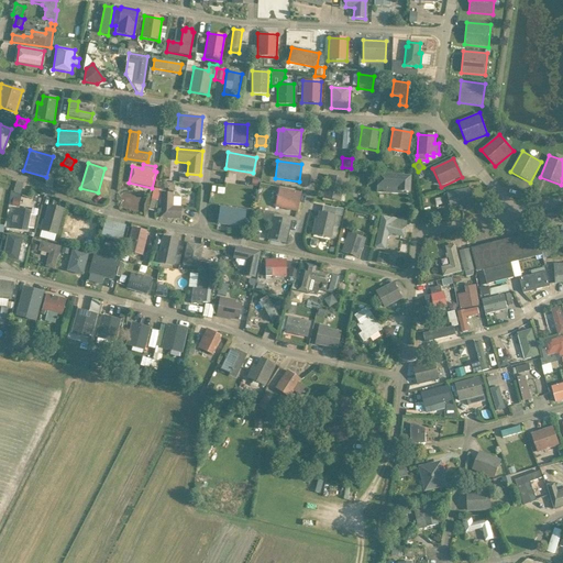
[(376,192),(409,195),(410,176),(377,174),(376,192)]
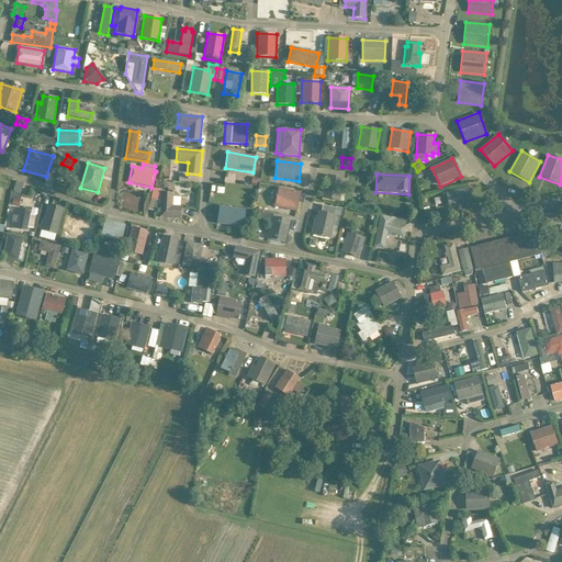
[(322,198),(339,201),(343,188),(345,189),(347,179),(326,175),(322,198)]
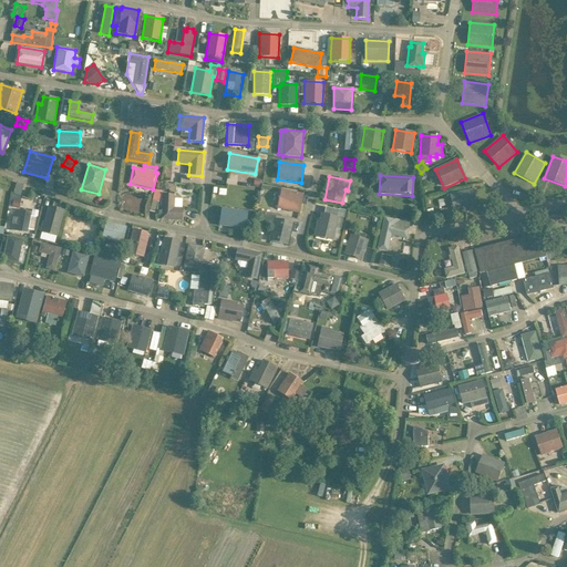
[(280,189),(276,208),(299,214),(303,194),(280,189)]
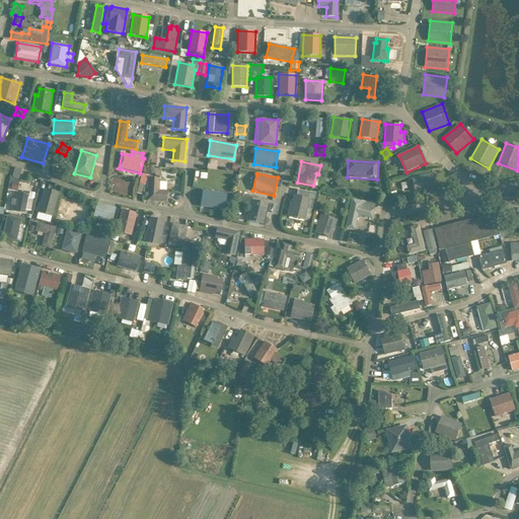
[(411,177),(414,194),(421,192),(422,196),(437,192),(433,173),(411,177)]
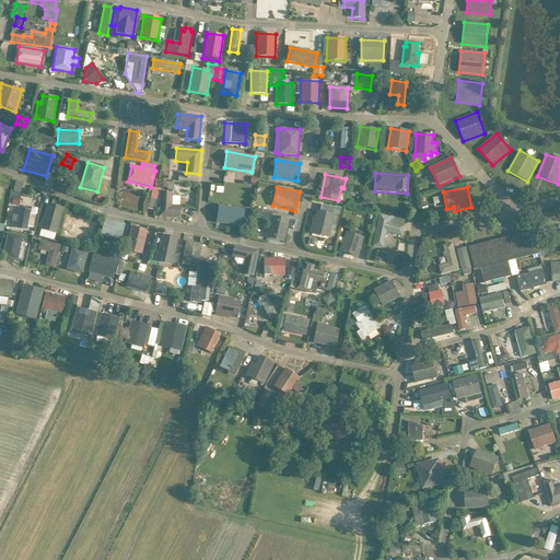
[(159,218),(179,219),(181,206),(172,206),(173,193),(160,191),(159,218)]
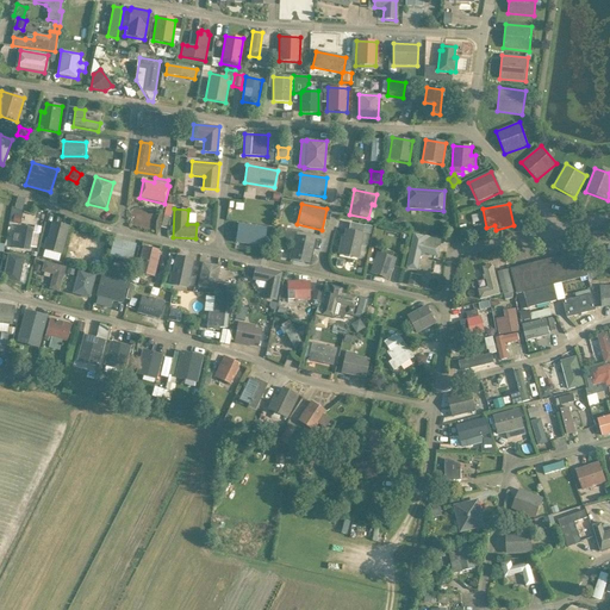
[(404,218),(396,222),(398,230),(408,226),(404,218)]
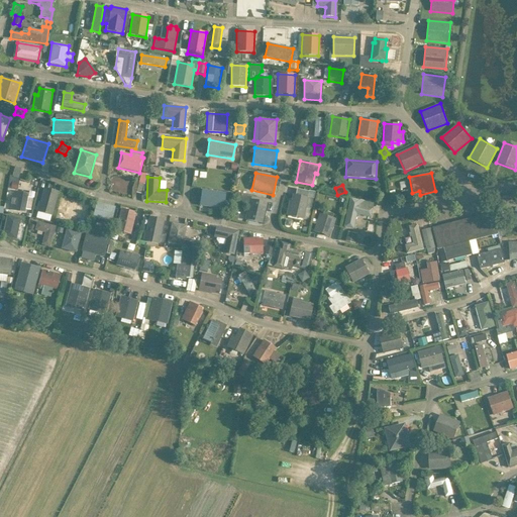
[(39,202),(38,201),(35,211),(52,216),(59,192),(43,188),(39,202)]
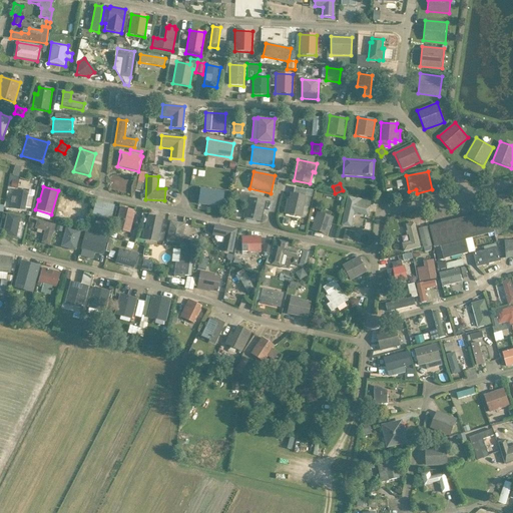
[(284,213),(301,217),(306,196),(311,197),(312,190),(307,189),(307,190),(295,187),(293,193),(290,193),(289,200),(287,199),(284,213)]
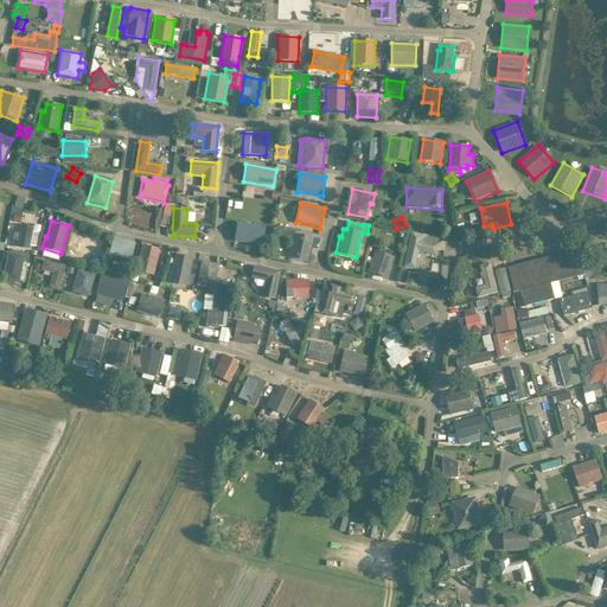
[(32,230),(33,228),(16,224),(12,247),(29,250),(31,237),(38,238),(39,231),(32,230)]
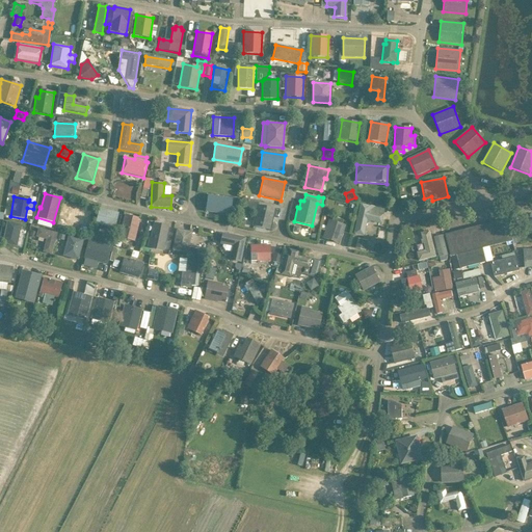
[(208,196),(206,212),(231,215),(233,201),(208,196)]
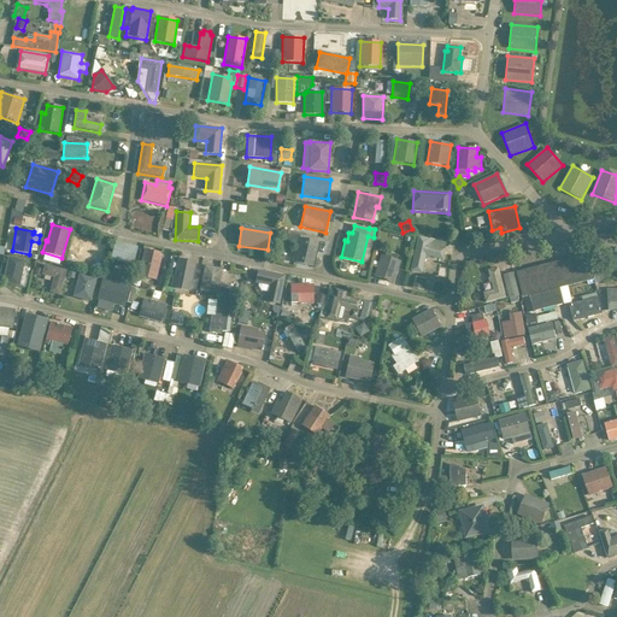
[(293,263),(313,268),(319,242),(317,242),(318,238),(300,234),(299,238),(293,263)]
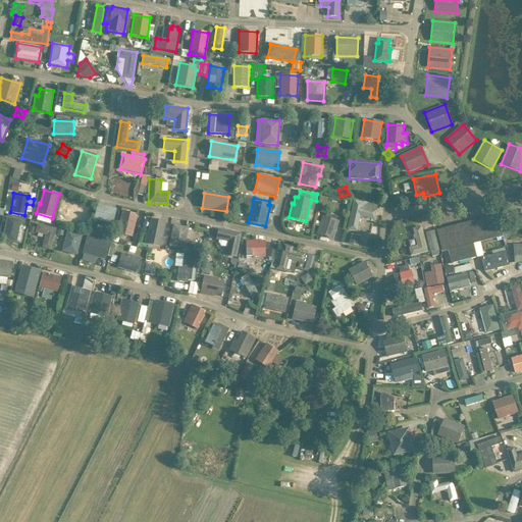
[(360,217),(374,220),(377,206),(354,200),(347,229),(356,231),(360,217)]
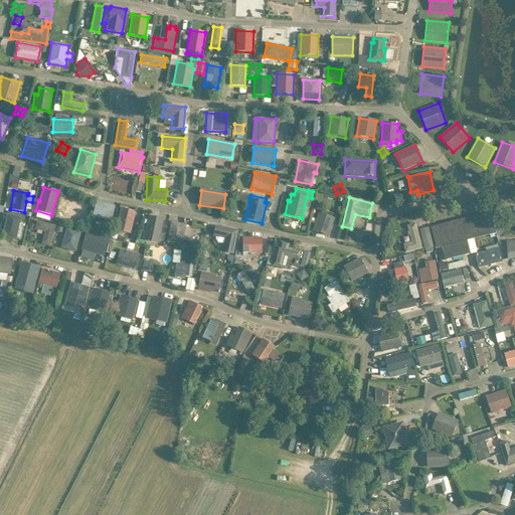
[(96,201),(92,217),(111,221),(115,206),(96,201)]
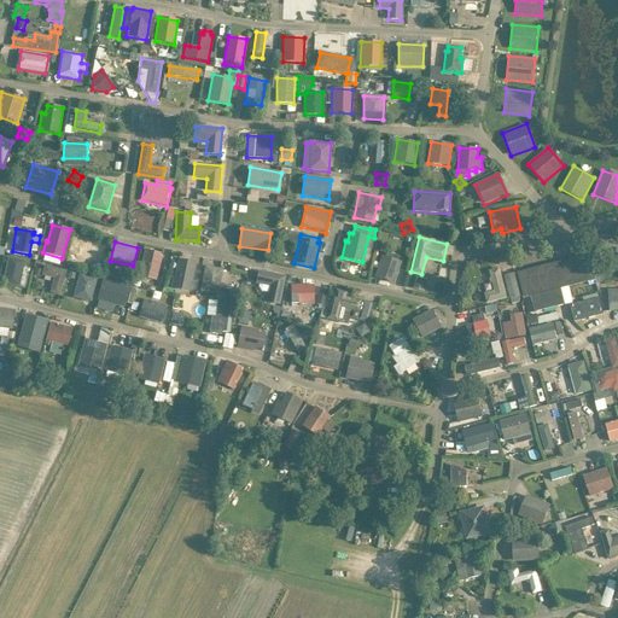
[(138,277),(156,281),(162,257),(159,257),(161,254),(145,250),(138,277)]
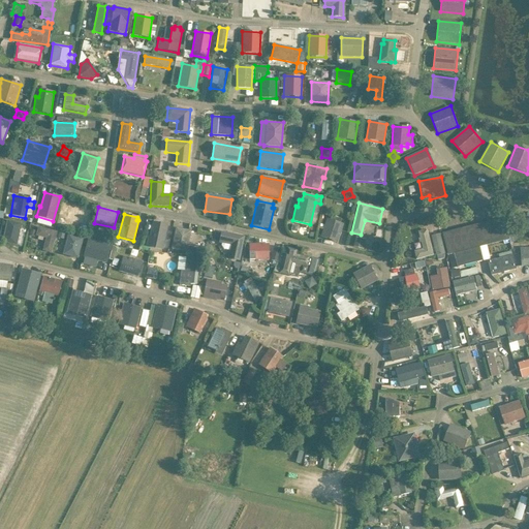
[(320,237),(337,243),(343,224),(327,219),(320,237)]
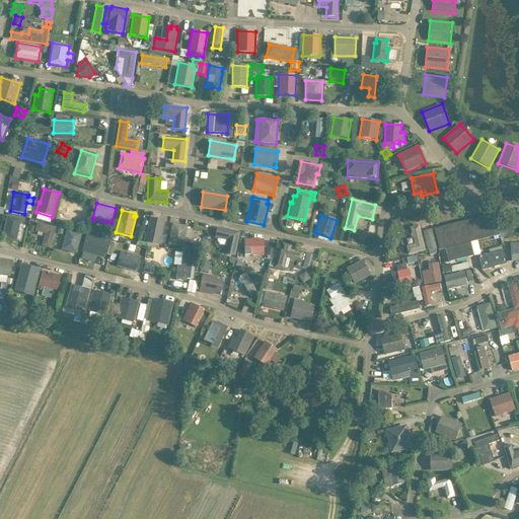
[(441,250),(445,248),(449,263),(474,255),(470,242),(500,235),(495,215),(435,229),(441,250)]
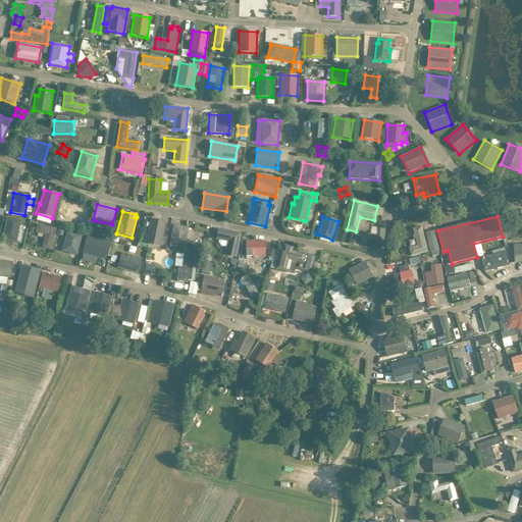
[(2,240),(15,243),(20,220),(6,218),(2,240)]
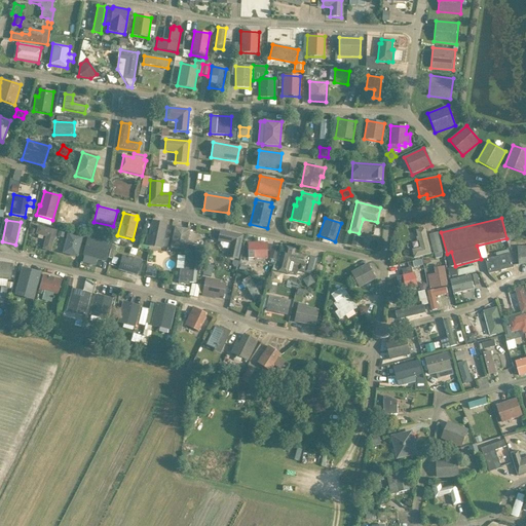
[(145,245),(161,249),(166,223),(152,220),(149,235),(147,235),(145,245)]
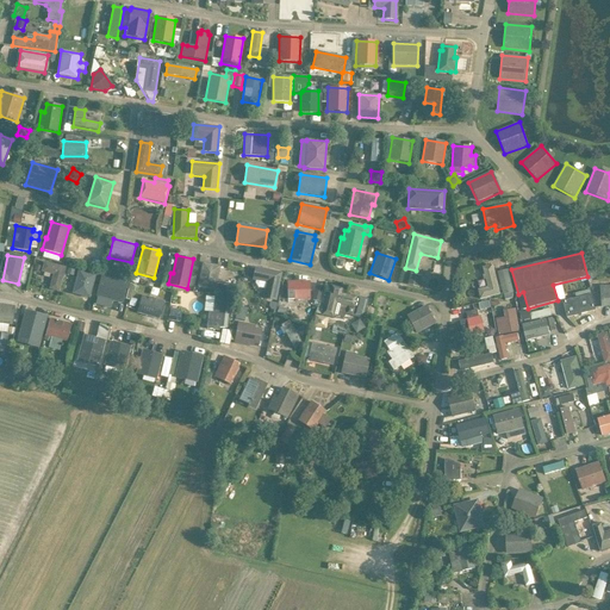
[(49,290),(60,292),(66,267),(56,265),(56,262),(49,260),(49,263),(43,262),(42,267),(41,272),(53,275),(49,290)]
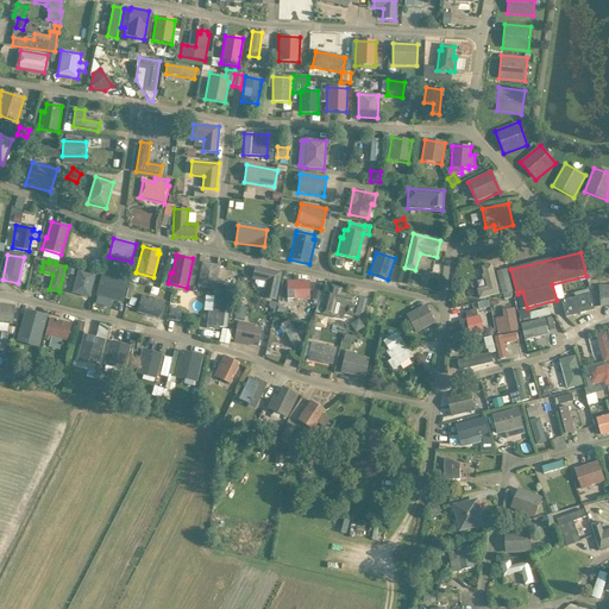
[(198,287),(214,290),(220,265),(202,262),(198,287)]
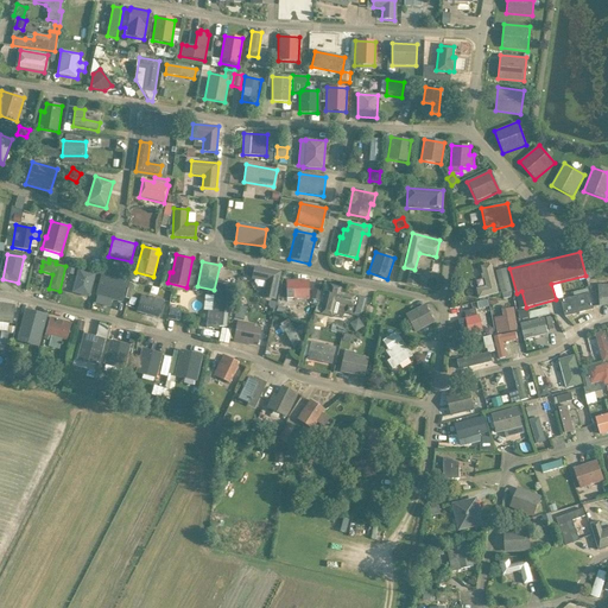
[(498,293),(491,264),(481,267),(486,286),(476,289),(479,299),(498,293)]
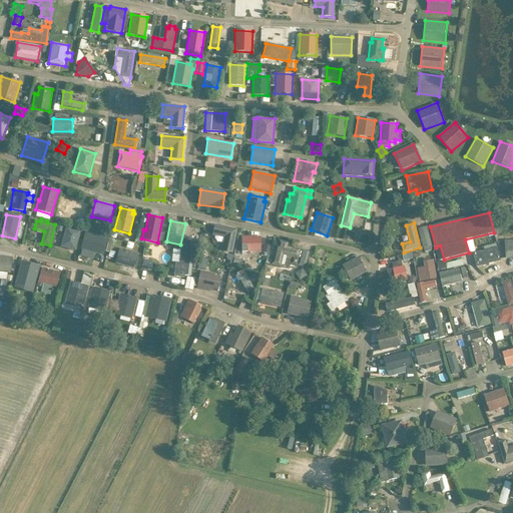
[(216,241),(222,243),(221,251),(231,253),(236,229),(214,224),(211,235),(214,236),(214,238),(216,241)]
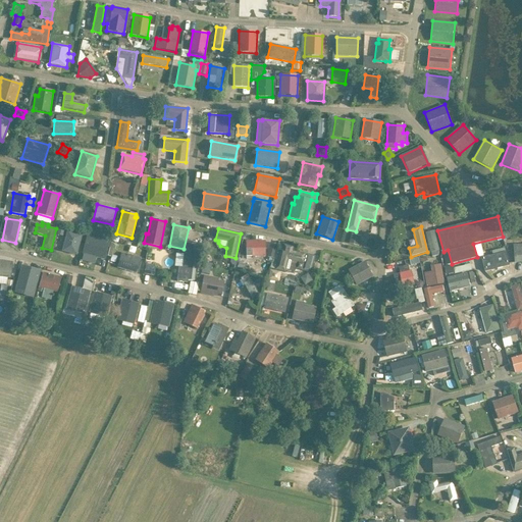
[(61,251),(75,255),(82,235),(67,231),(61,251)]
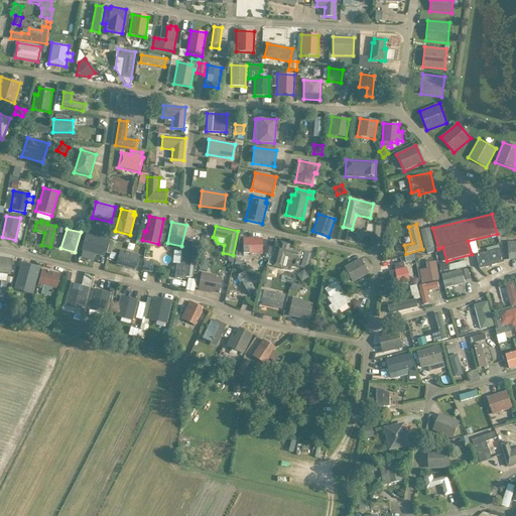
[(420,231),(425,249),(433,247),(429,229),(420,231)]
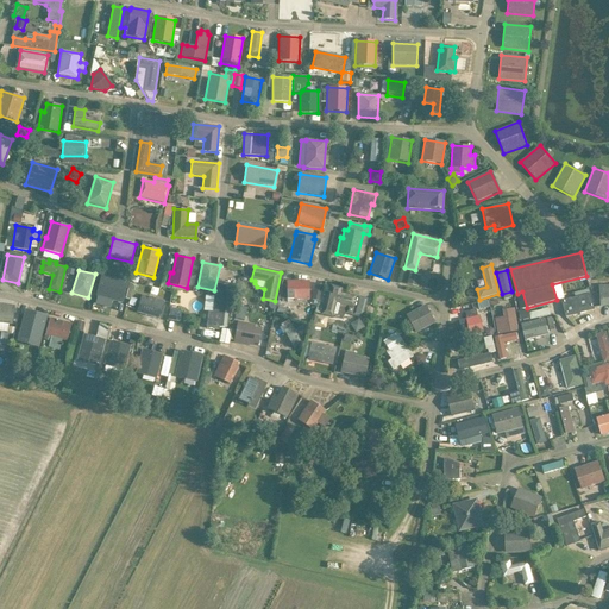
[(409,274),(406,284),(418,287),(420,276),(409,274)]
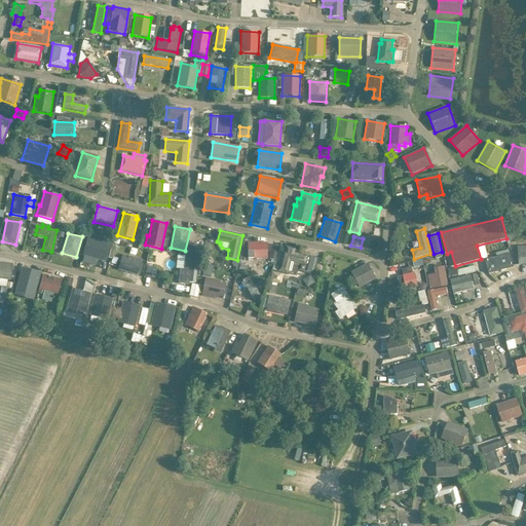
[(87,237),(82,257),(83,257),(82,263),(96,266),(97,260),(102,261),(105,253),(108,253),(109,249),(110,245),(111,242),(87,237)]
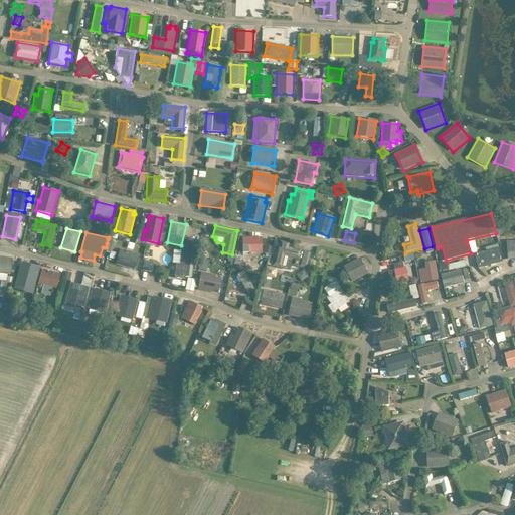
[(242,238),(242,253),(262,252),(262,237),(242,238)]
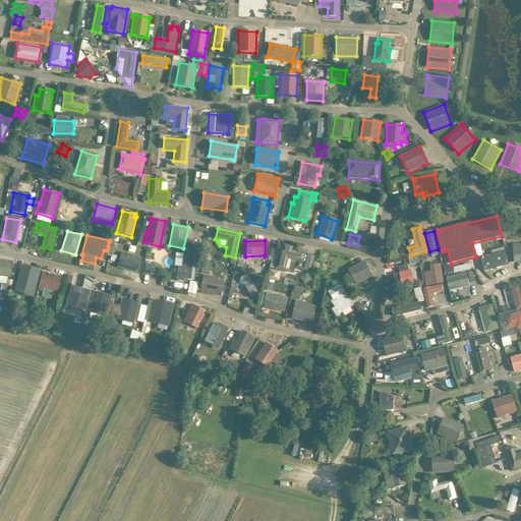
[(267,256),(273,257),(277,244),(270,242),(267,256)]
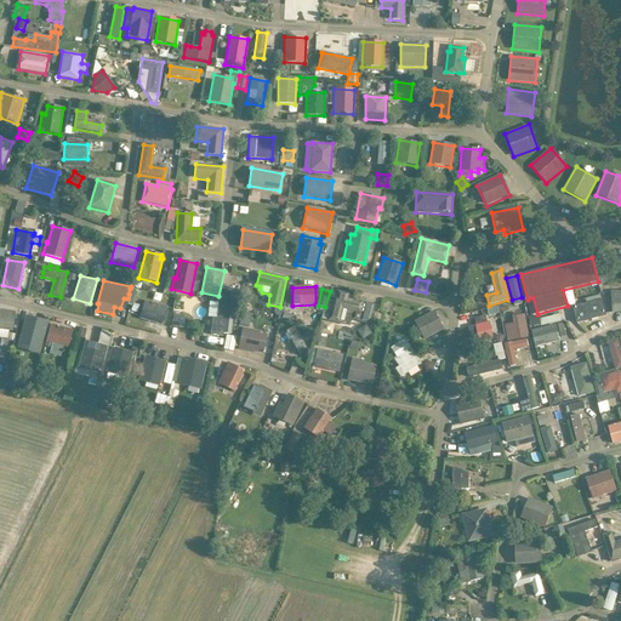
[(326,322),(347,326),(352,320),(353,312),(360,314),(359,322),(369,325),(374,305),(348,298),(349,294),(336,290),(335,296),(332,296),(326,322)]
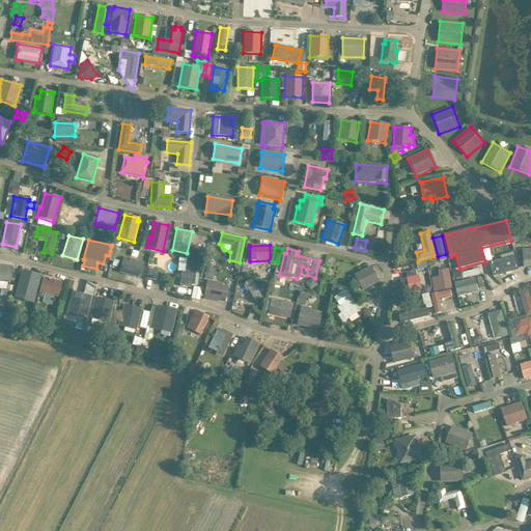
[(490,262),(494,277),(519,271),(514,256),(490,262)]
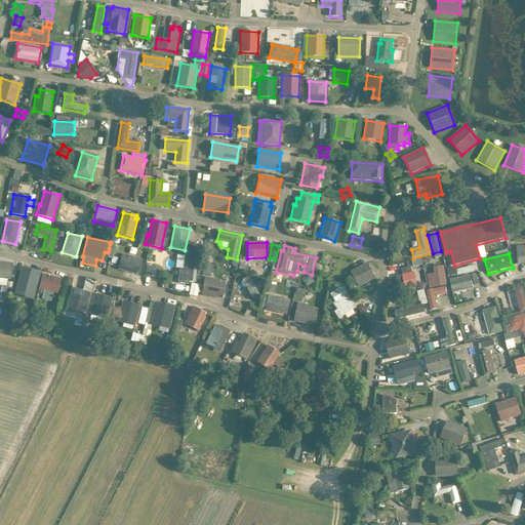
[(118,269),(136,275),(140,259),(122,254),(118,269)]
